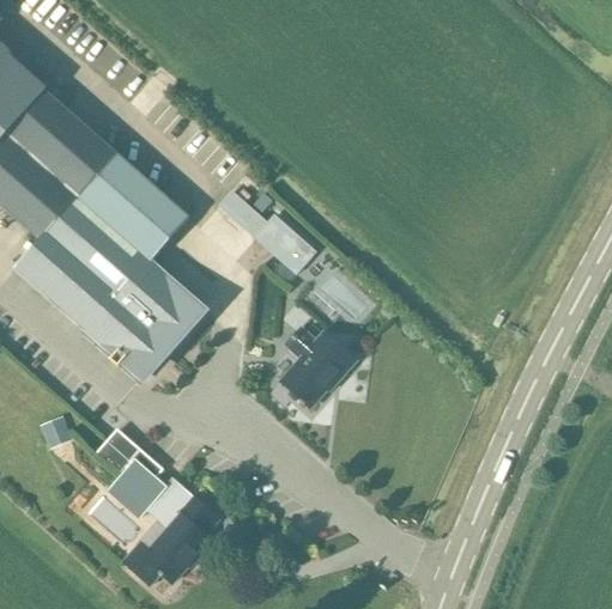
[(0,205),(40,239),(77,196),(150,261),(188,217),(0,52),(0,205)]
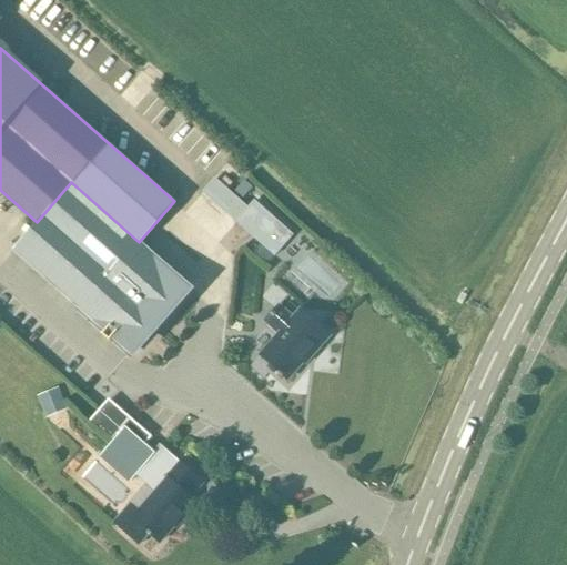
[(252,185),(243,179),(234,190),(242,197),(252,185)]
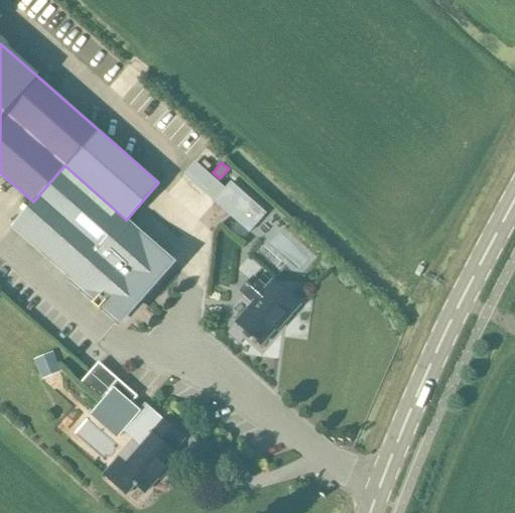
[(65,165),(33,202),(11,226),(96,300),(93,303),(99,309),(106,301),(122,315),(171,260),(127,220),(126,220),(65,165)]
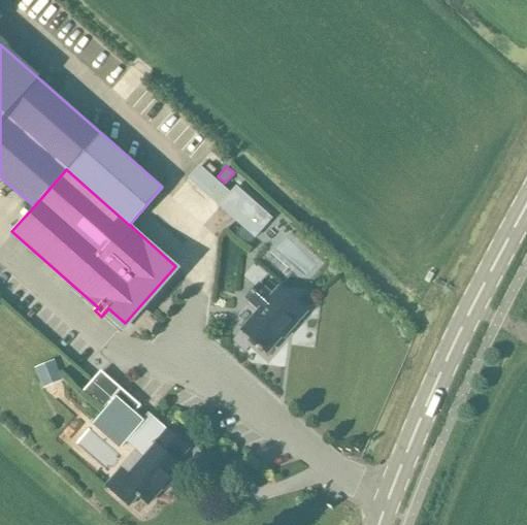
[(152,218),(145,225),(170,247),(176,239),(152,218)]
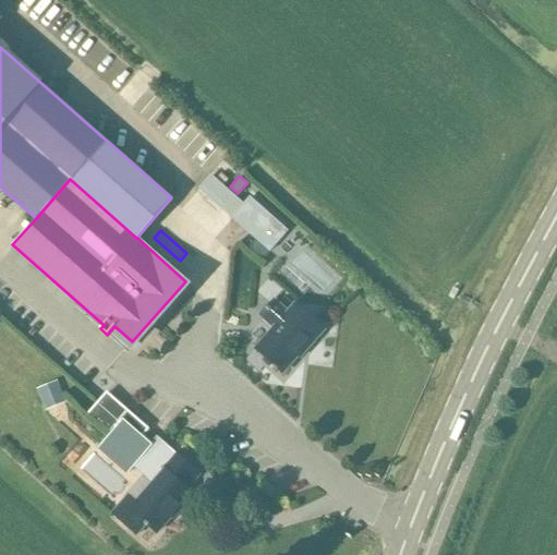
[(255,347),(281,370),(305,344),(307,345),(323,328),(294,303),(289,310),(274,296),(257,314),(273,327),(255,347)]
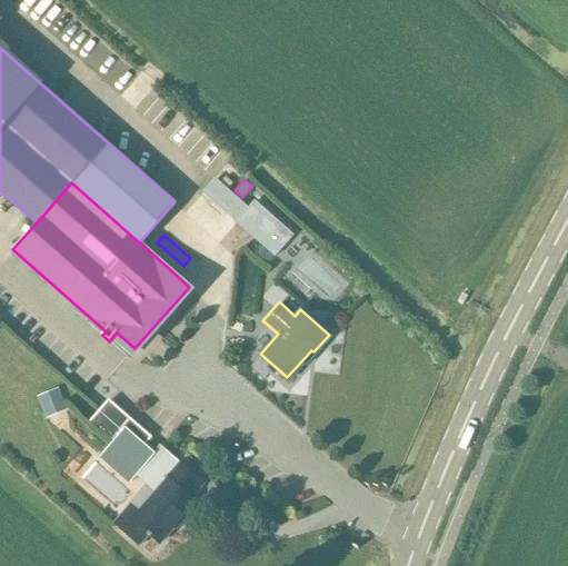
[(40,393),(50,415),(69,406),(60,385),(40,393)]
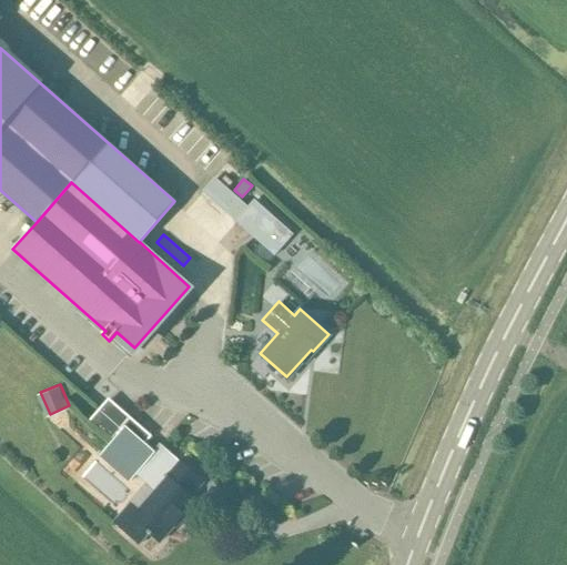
[(108,401),(90,421),(129,454),(127,456),(139,467),(134,472),(154,490),(138,510),(128,501),(111,521),(138,544),(149,531),(160,540),(182,514),(184,516),(195,503),(188,496),(201,482),(159,444),(155,447),(145,439),(149,435),(108,401)]
